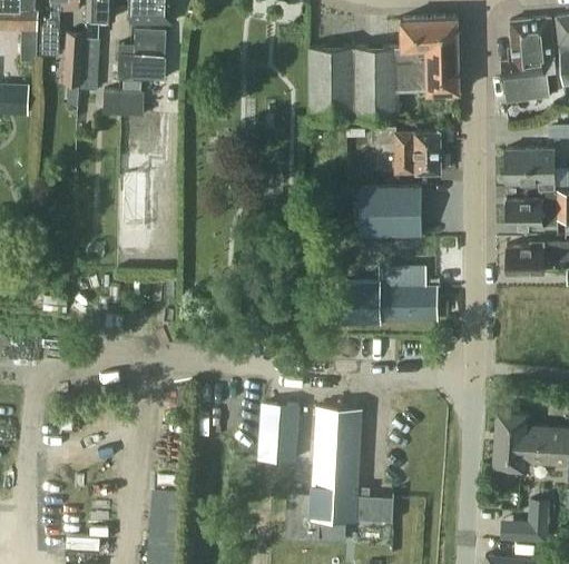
[(39,11),(39,0),(0,0),(0,32),(20,35),(19,62),(35,62),(36,11),(38,11),(39,11)]
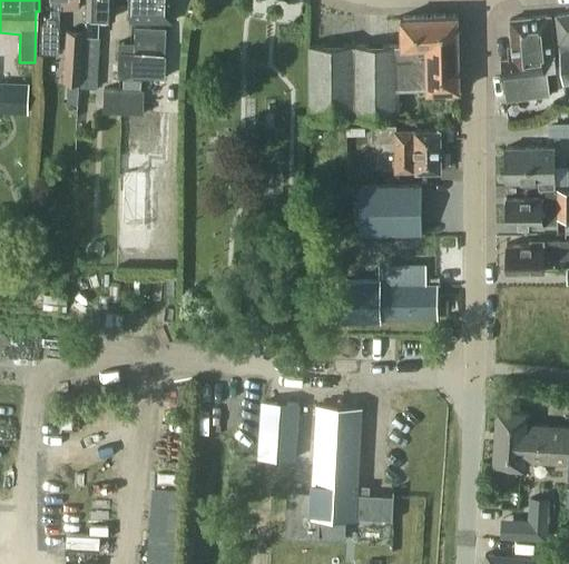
[(39,0),(39,11),(37,55),(55,55),(56,13),(77,13),(77,0),(39,0)]
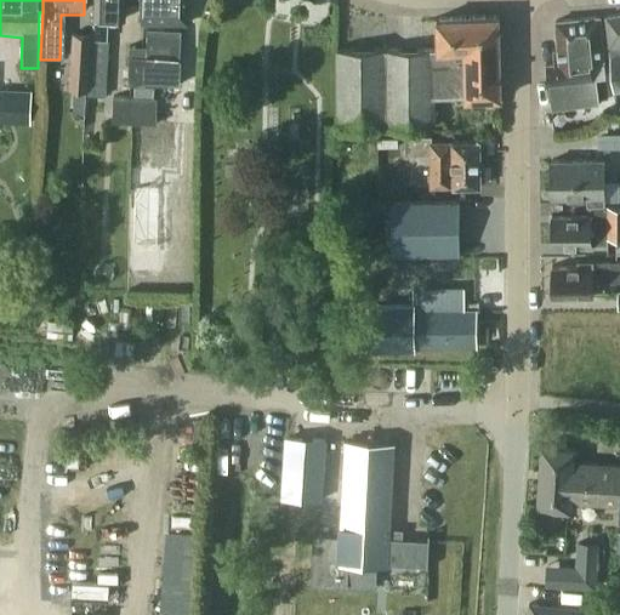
[(94,0),(92,44),(106,45),(107,22),(124,23),(125,0),(94,0)]
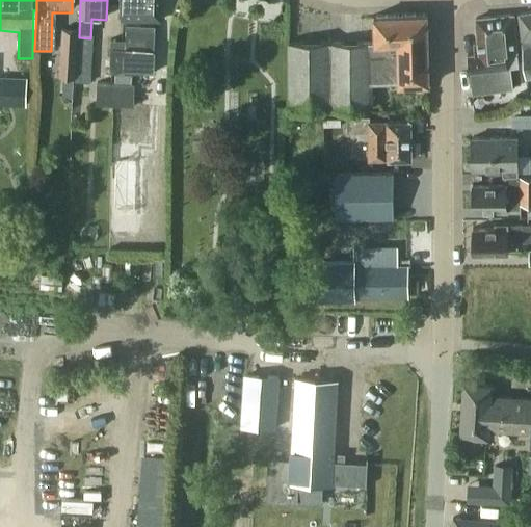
[(158,24),(160,1),(157,0),(120,0),(121,24),(158,24)]
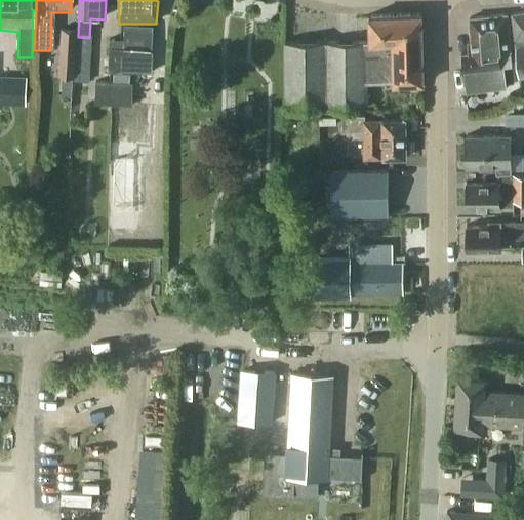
[(523,79),(523,15),(511,17),(518,80),(523,79)]
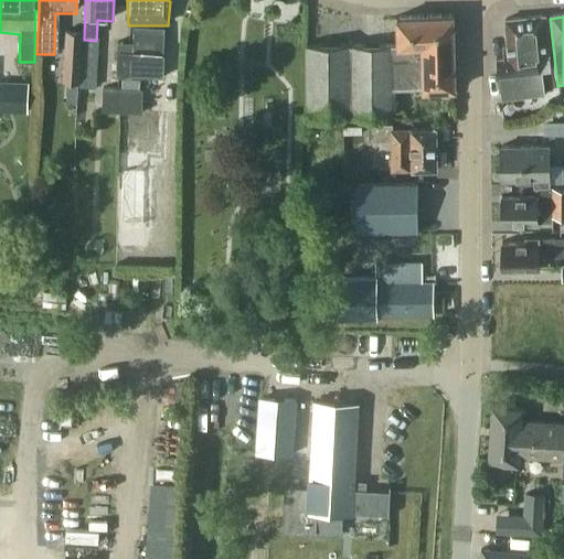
[(542,76),(550,75),(544,19),(504,23),(507,47),(503,49),(504,62),(496,63),(500,104),(544,98),(542,76)]
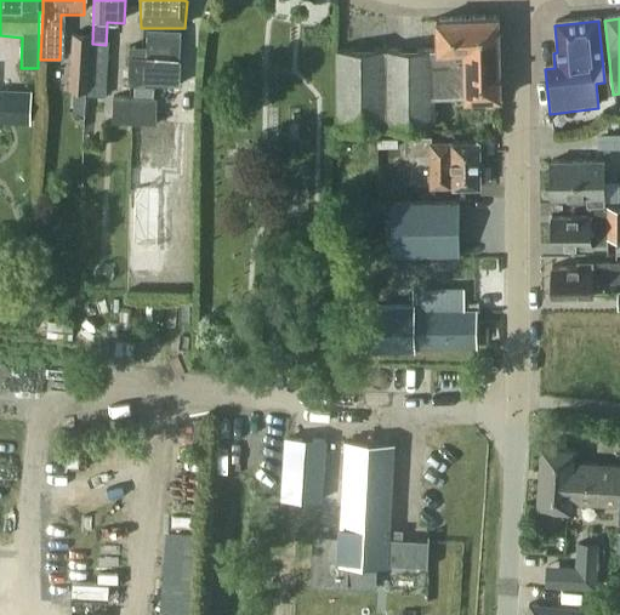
[(465,102),(499,102),(498,22),(436,23),(437,51),(335,52),(337,134),(432,131),(432,102),(464,101),(465,102)]
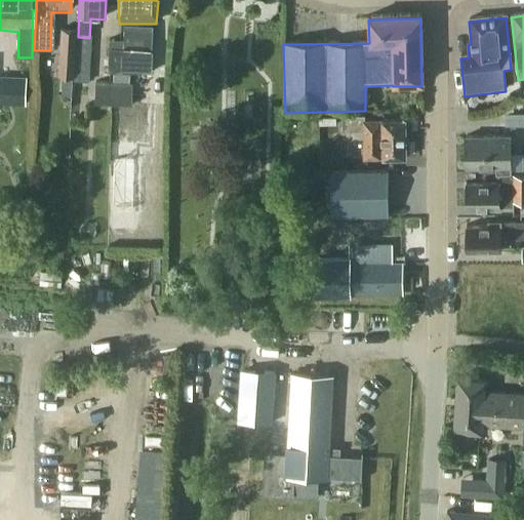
[(124,29),(123,42),(123,51),(151,53),(152,30),(124,29)]
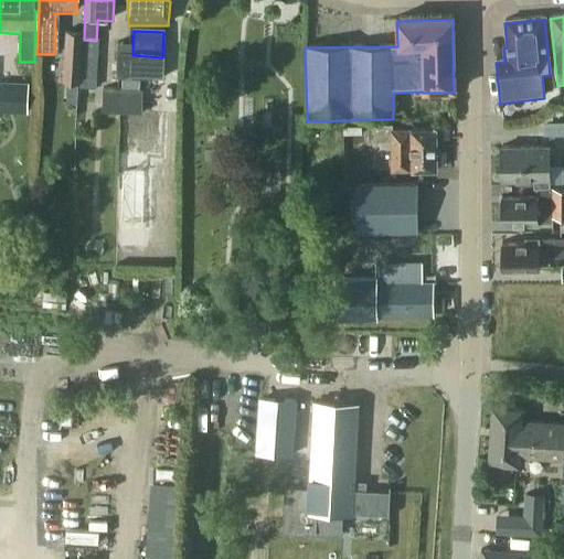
[(81,40),(82,35),(64,34),(62,85),(77,86),(76,92),(78,92),(81,40)]
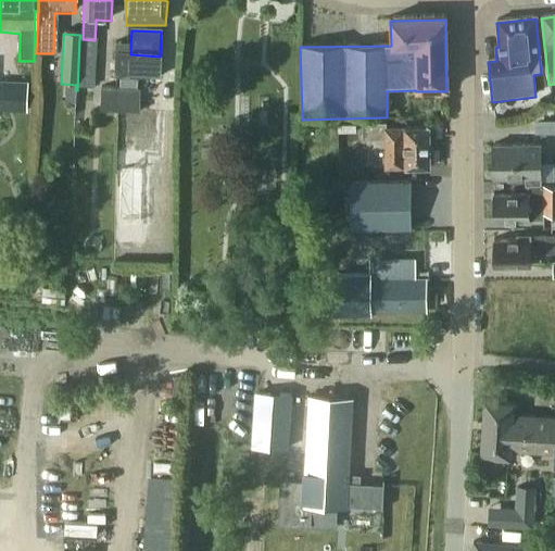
[(95,90),(97,40),(95,40),(83,39),(79,39),(77,90),(91,90),(95,90)]
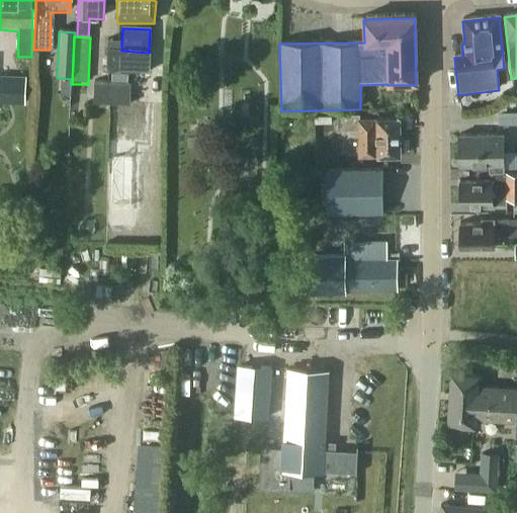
[(121,51),(121,41),(107,41),(106,72),(120,73),(121,51)]
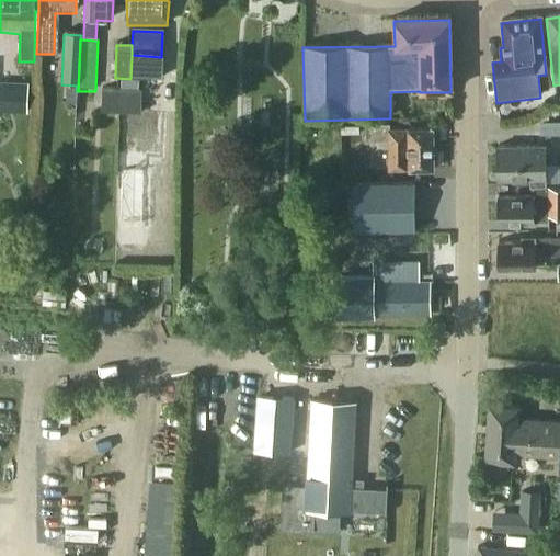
[(161,57),(132,55),(130,79),(161,80),(162,57),(161,57)]
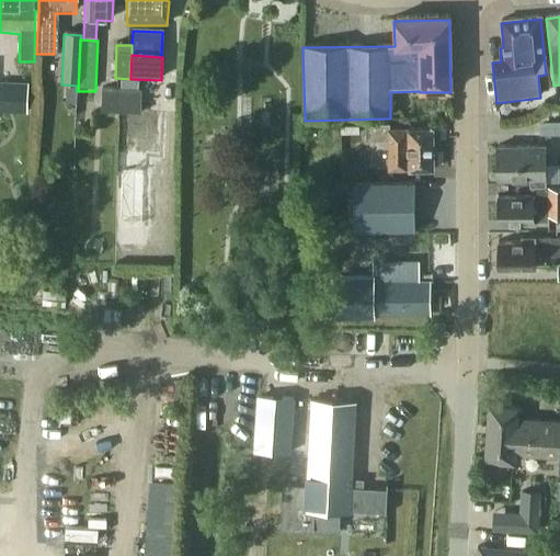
[(0,115),(26,117),(27,87),(0,86),(0,115)]
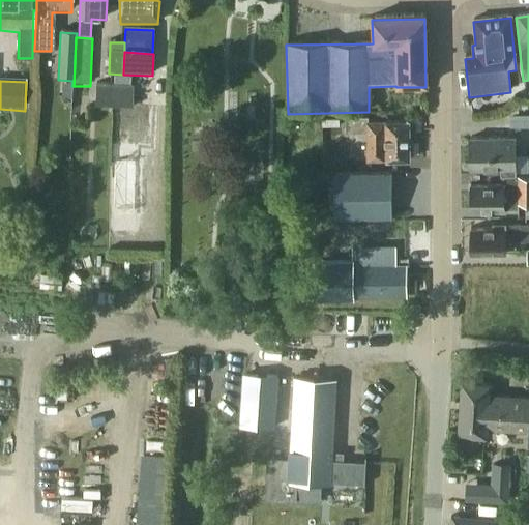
[(110,110),(110,87),(95,86),(94,109),(110,110)]
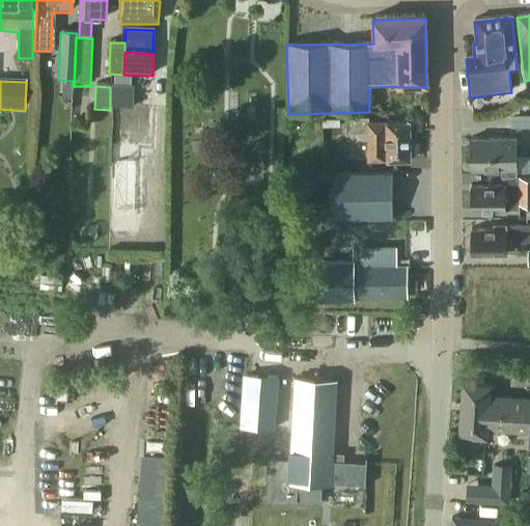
[(133,88),(110,87),(110,110),(132,111),(133,88)]
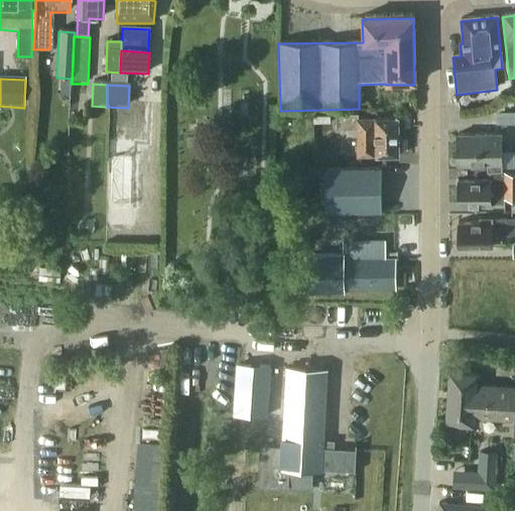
[(337,132),(356,131),(357,158),(399,157),(398,121),(358,122),(358,116),(336,117),(337,132)]
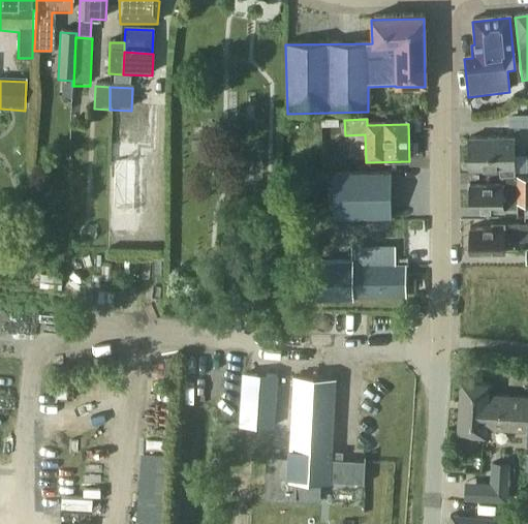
[(499,177),(515,176),(514,140),(468,141),(469,173),(499,172),(499,177)]
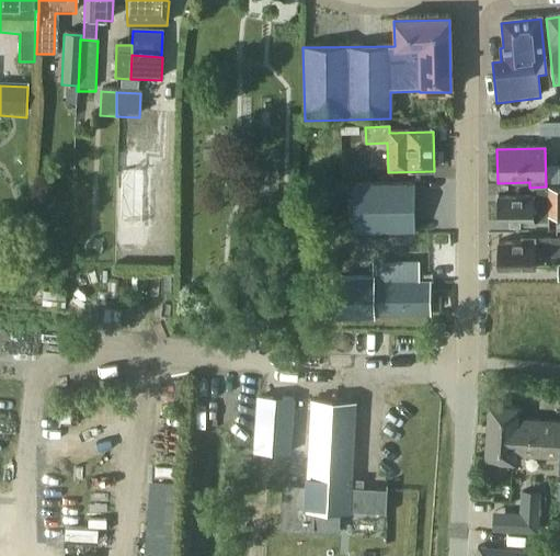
[(145,191),(153,167),(129,158),(121,181),(145,191)]
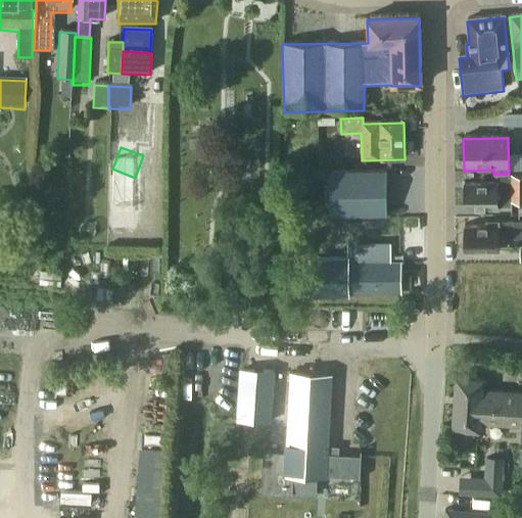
[(328,218),(386,218),(385,173),(328,173),(328,218)]
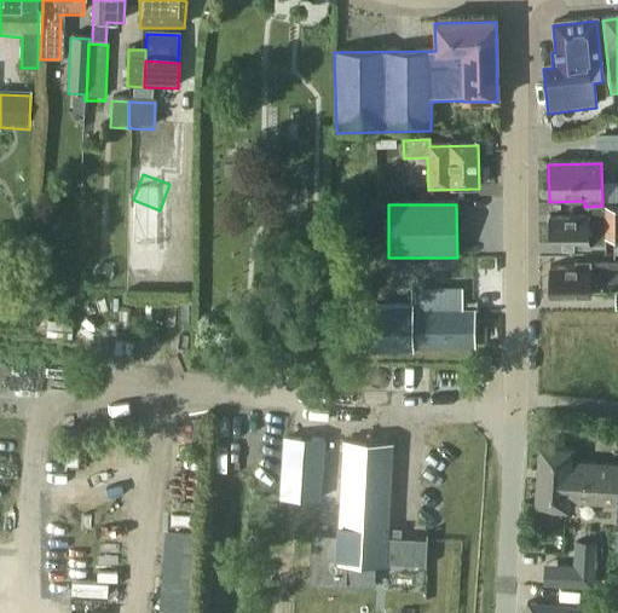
[(549,219),(549,248),(605,248),(605,241),(617,241),(617,209),(585,210),(585,219),(549,219)]
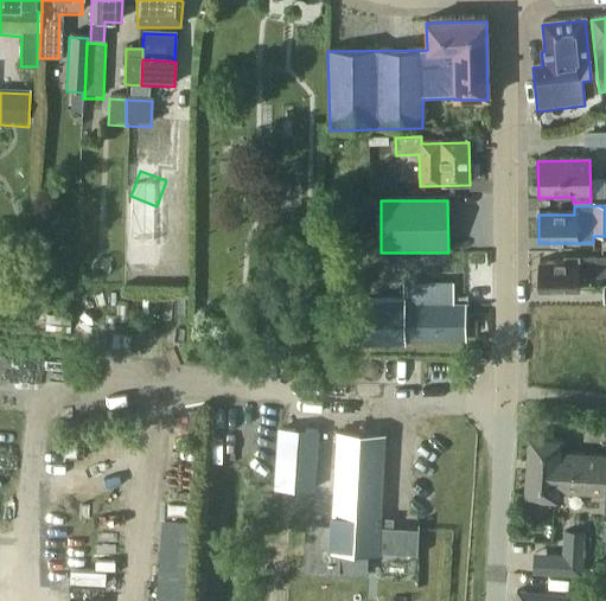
[(578,293),(578,289),(578,280),(605,280),(605,259),(565,260),(565,266),(540,266),(540,294),(578,293)]
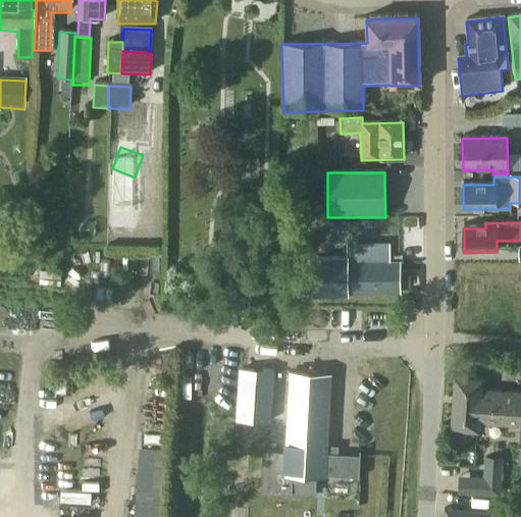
[(23,263),(17,252),(0,261),(6,272),(23,263)]
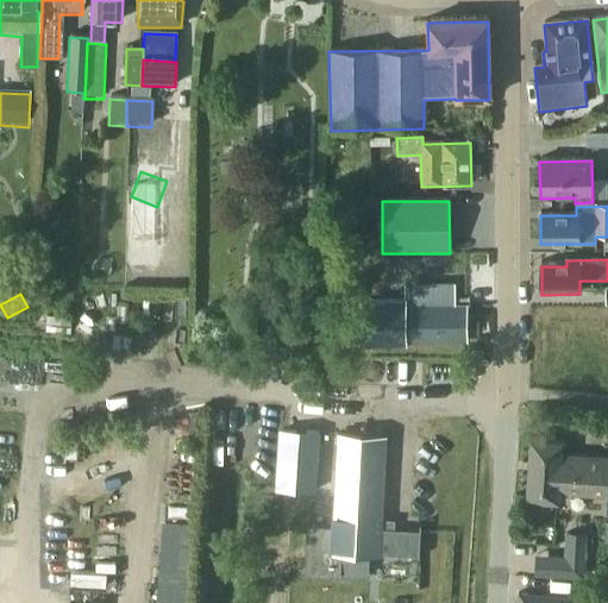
[(464,307),(405,308),(405,302),(364,303),(365,347),(403,347),(403,344),(465,344),(464,307)]
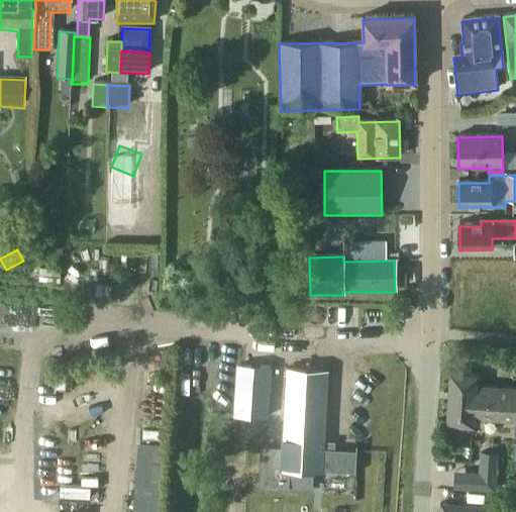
[(234,419),(268,421),(271,371),(236,369),(234,419)]
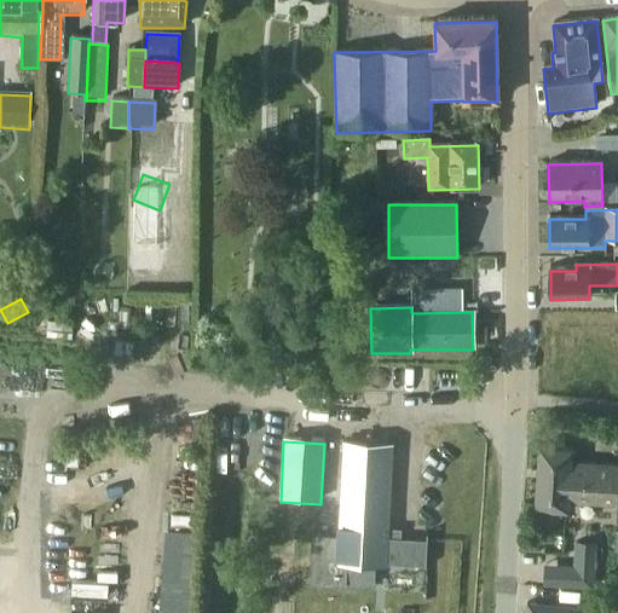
[(426,544),(400,543),(400,532),(387,532),(392,447),(342,445),(336,567),(425,571),(426,544)]
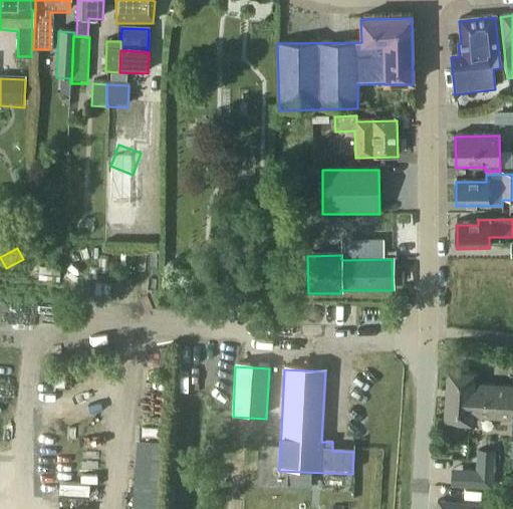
[(510,435),(512,435),(512,390),(472,389),(473,375),(447,373),(444,426),(471,427),(471,420),(511,422),(510,435)]
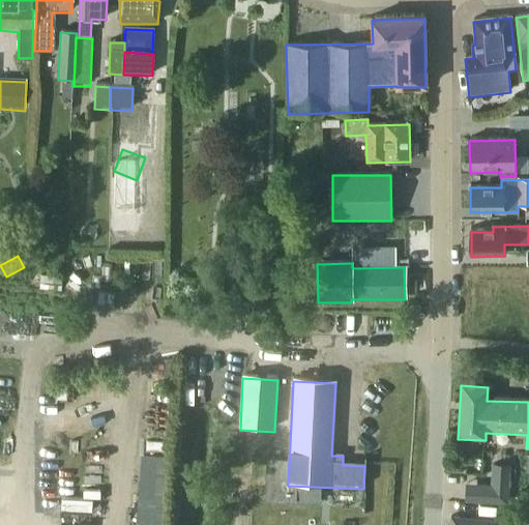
[(0,410),(17,415),(20,404),(0,399),(0,410)]
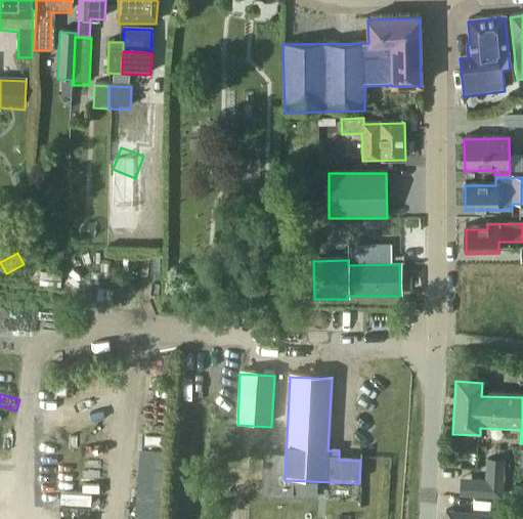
[(503,464),(485,463),(483,500),(500,501),(503,464)]
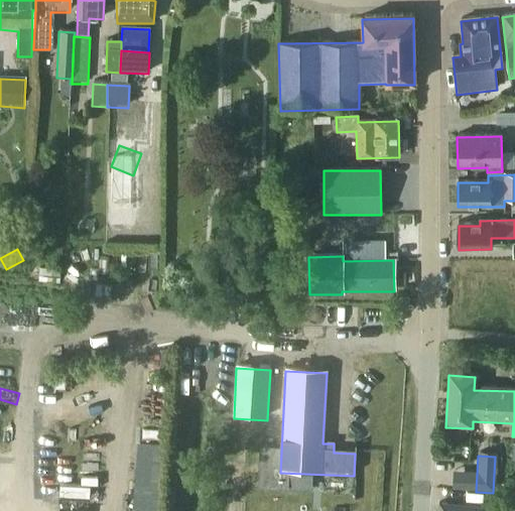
[(514,510),(514,501),(497,500),(496,510),(514,510)]
